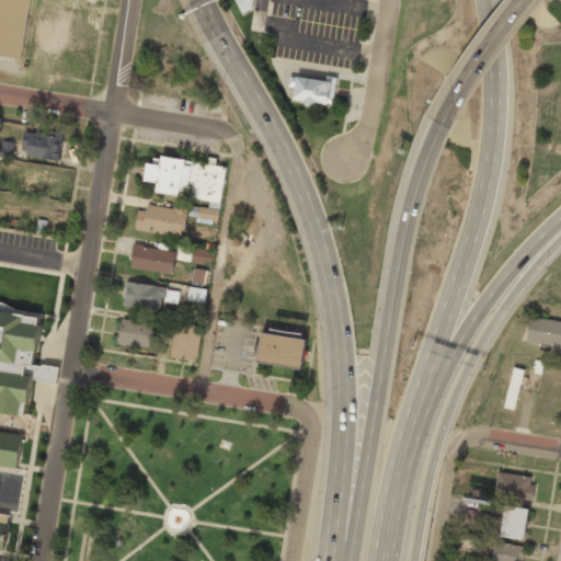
[(0,0),(0,55),(22,58),(29,0),(0,0)]
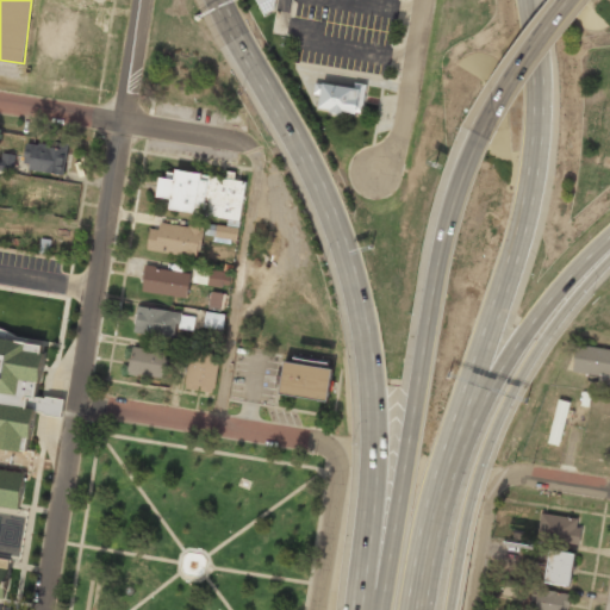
[(257,0),(265,14),(273,8),(274,0),(257,0)]
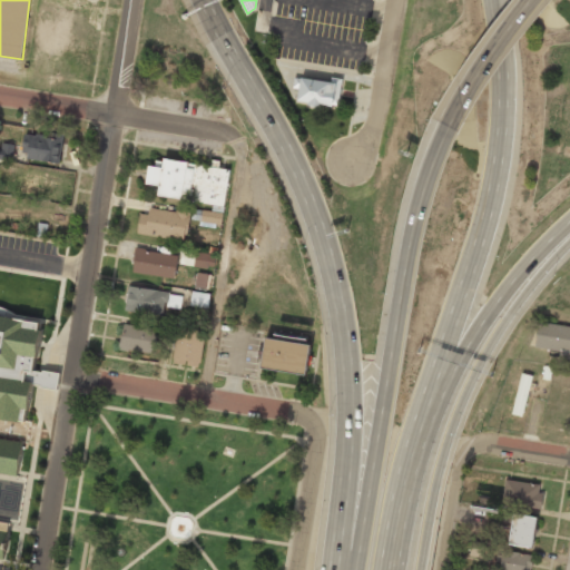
[(332,80),(294,78),(293,88),(298,89),(297,104),(340,106),(341,78),(332,78),(332,80)]
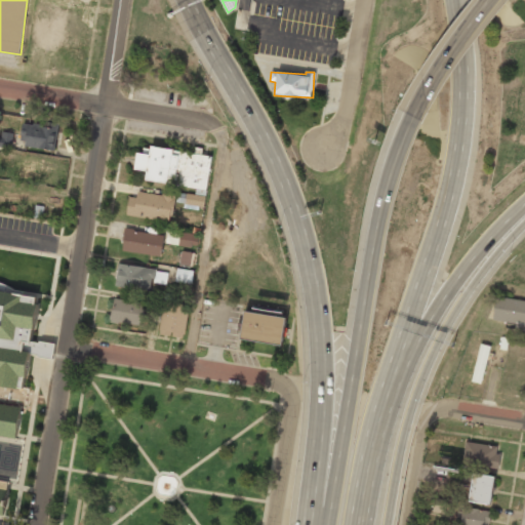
[(58,126),(23,121),(19,145),(55,150),(58,126)]
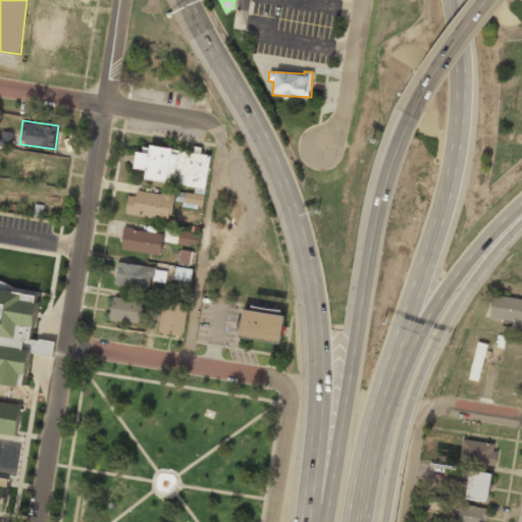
[(0,145),(11,146),(12,133),(0,131),(0,145)]
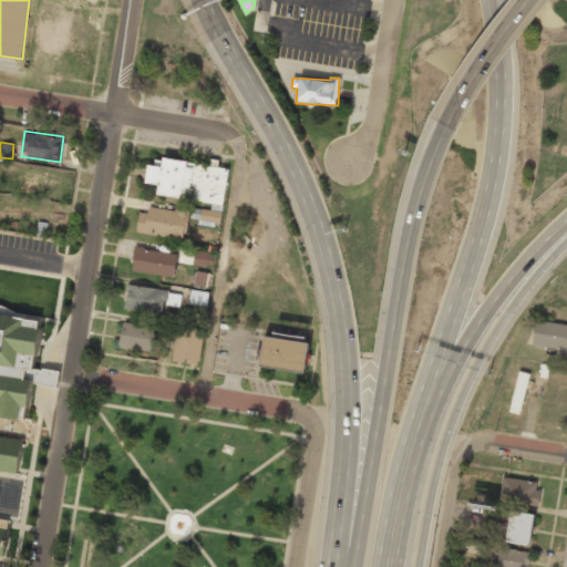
[(228,167),(163,158),(162,167),(148,165),(145,183),(158,185),(157,195),(212,203),(210,210),(202,208),(199,222),(220,224),(228,167)]
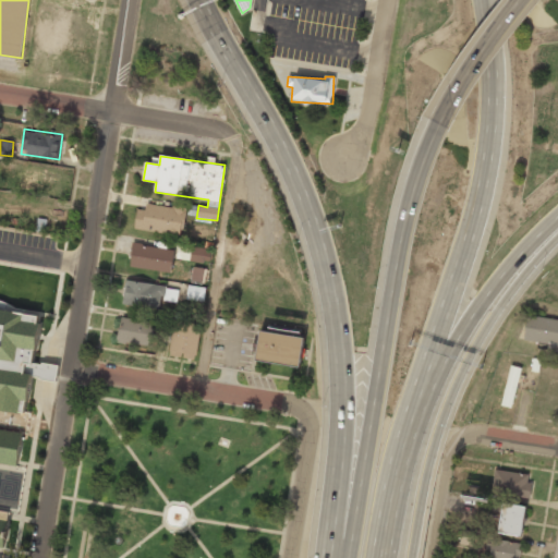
[(145,209),(136,209),(134,230),(183,234),(185,208),(146,204),(145,209)]
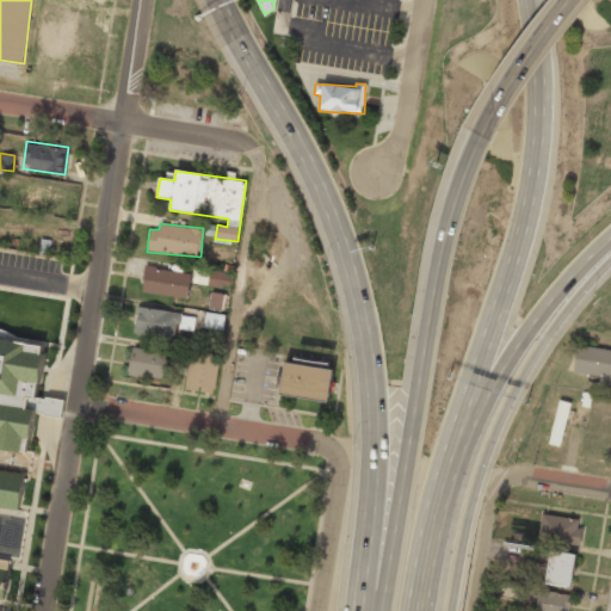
[(142,292),(187,297),(190,272),(144,267),(142,292)]
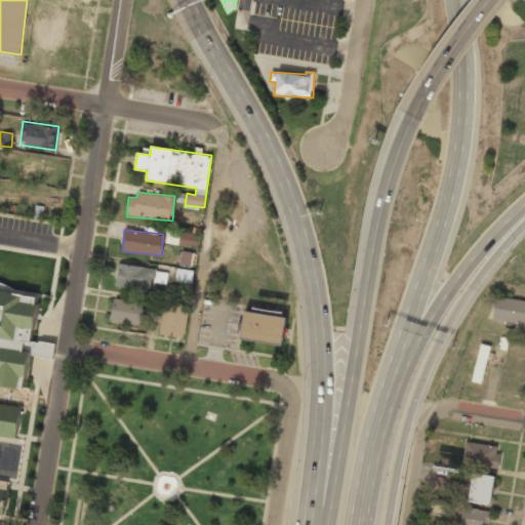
[(197,247),(199,234),(180,232),(178,245),(197,247)]
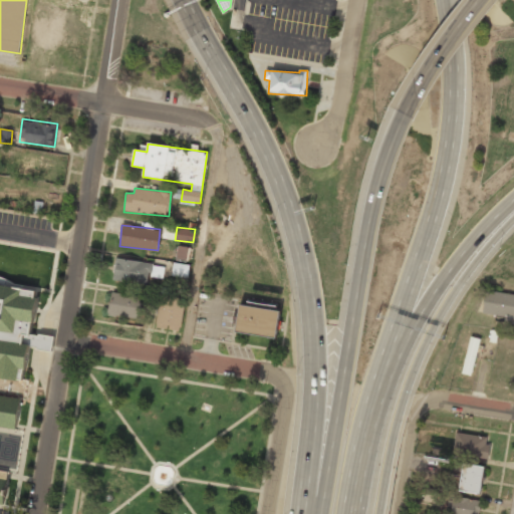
[(165,265),(115,259),(112,280),(148,285),(149,277),(163,278),(165,265)]
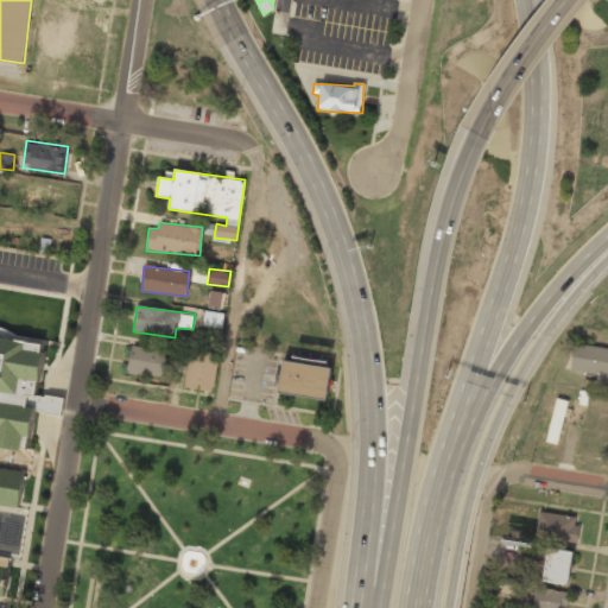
[(202,325),(213,328),(216,314),(206,311),(202,325)]
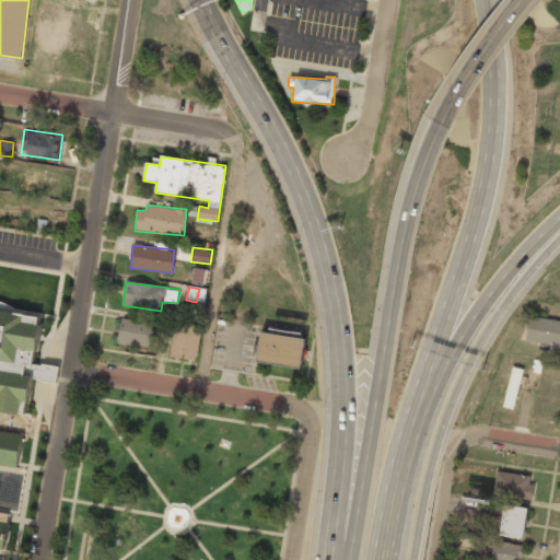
[(0,548),(1,549),(8,514),(0,512),(0,464),(15,467),(21,434),(0,430),(0,410),(18,413),(19,412),(23,412),(25,404),(27,404),(32,377),(39,378),(38,381),(56,383),(58,366),(42,364),(42,365),(31,364),(33,351),(36,351),(41,323),(37,323),(38,316),(0,310),(0,548)]
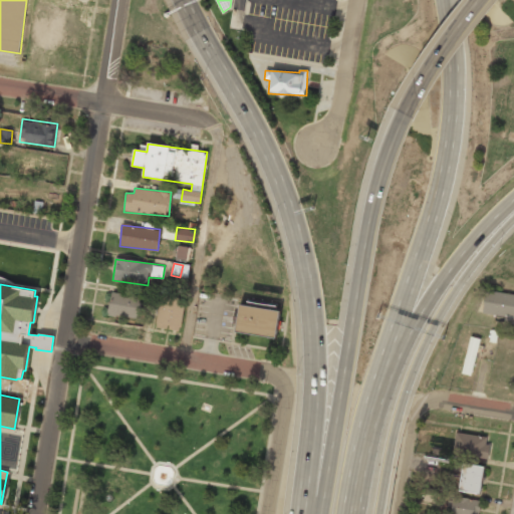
[(513,294),(486,289),(482,312),(513,317),(513,294)]
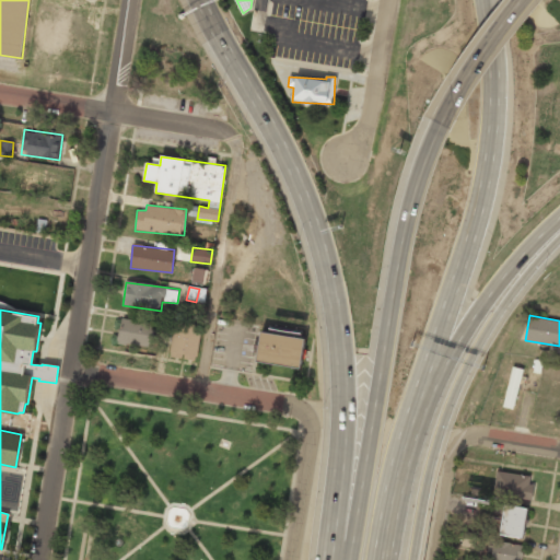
[(158,324),(121,318),(117,342),(153,349),(158,324)]
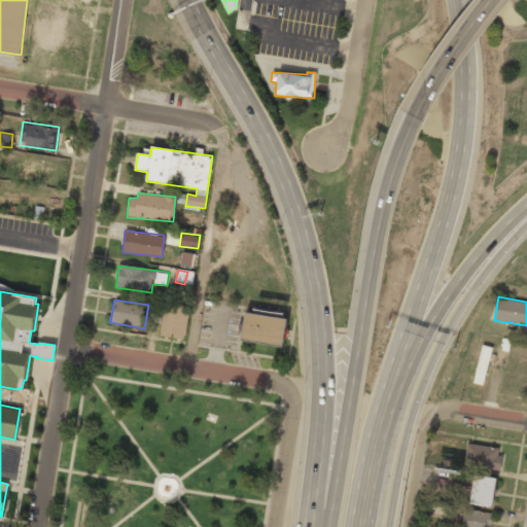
[(184,341),(189,307),(164,303),(159,336),(184,341)]
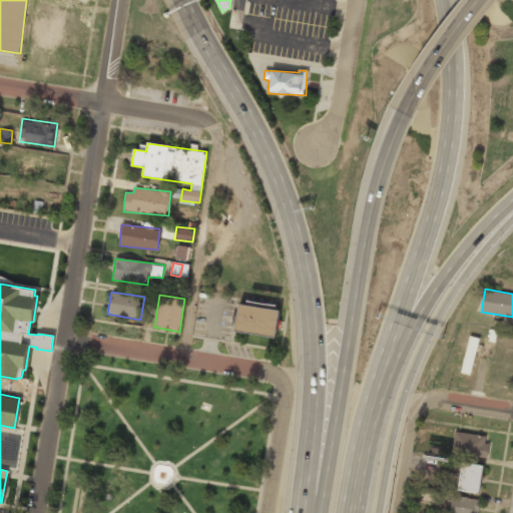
[(275,337),(280,308),(239,301),(235,330),(275,337)]
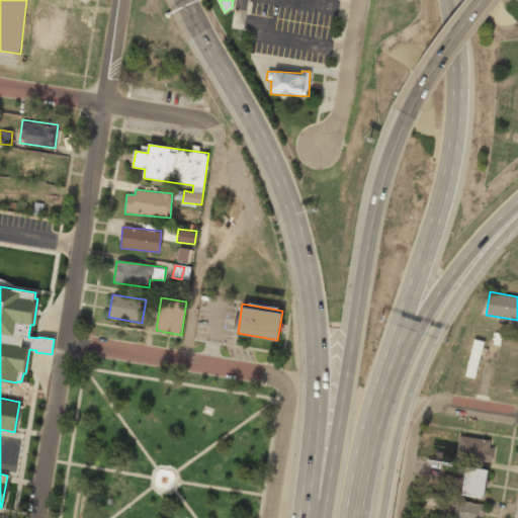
[(483,341),(473,339),(465,376),(475,378),(483,341)]
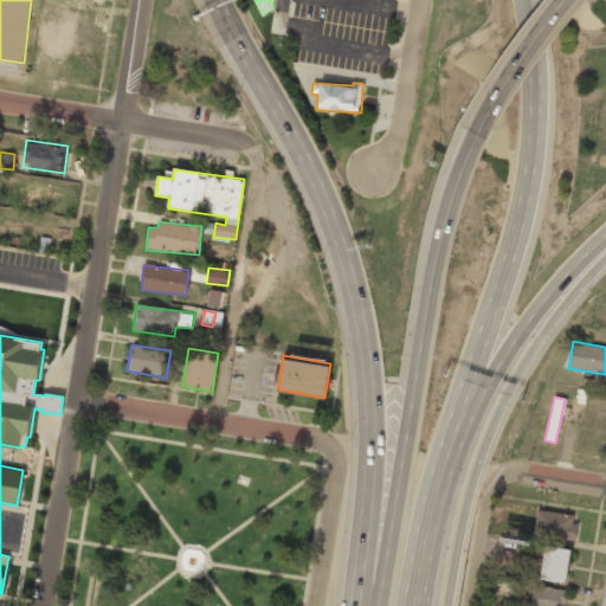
[(575,514),(536,511),(534,536),(574,540),(575,514)]
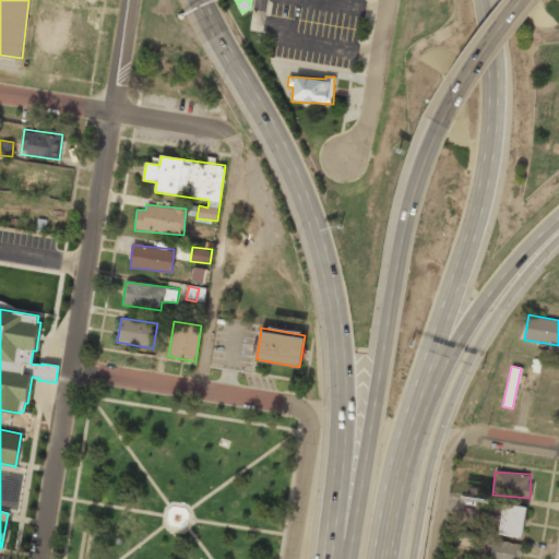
[(498,533),(521,537),(526,508),(503,503),(498,533)]
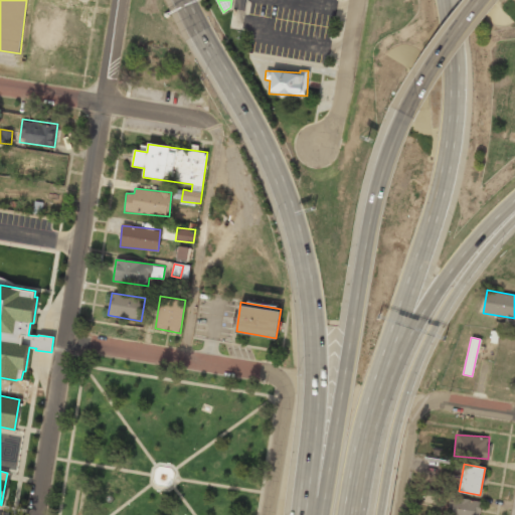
[(436,505),(440,492),(427,488),(423,501),(436,505)]
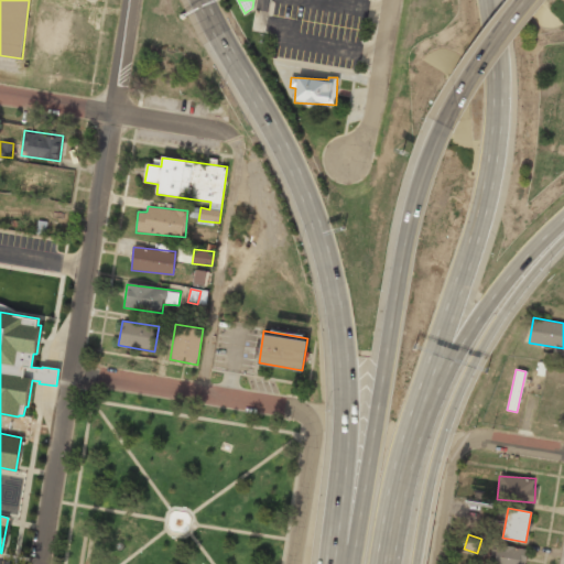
[(494,563),(524,563),(528,550),(497,544),(494,563)]
